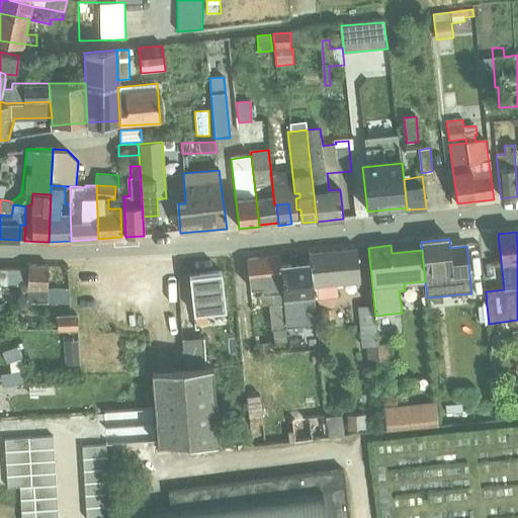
[(313,279),(315,299),(339,297),(338,287),(343,287),(343,283),(360,281),(357,249),(310,254),(312,278),(313,279)]
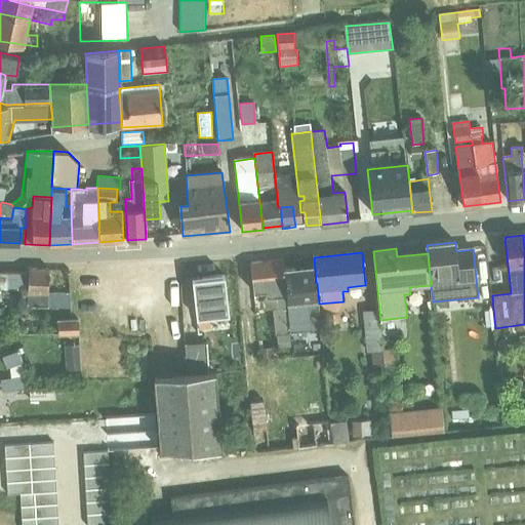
[(283,260),(290,332),(310,330),(310,332),(322,331),(319,304),(317,283),(316,282),(314,257),(313,257),(314,267),(313,267),(313,269),(300,270),(300,275),(296,275),(296,273),(296,271),(295,270),(294,270),(293,269),(291,270),(284,270),(283,260)]
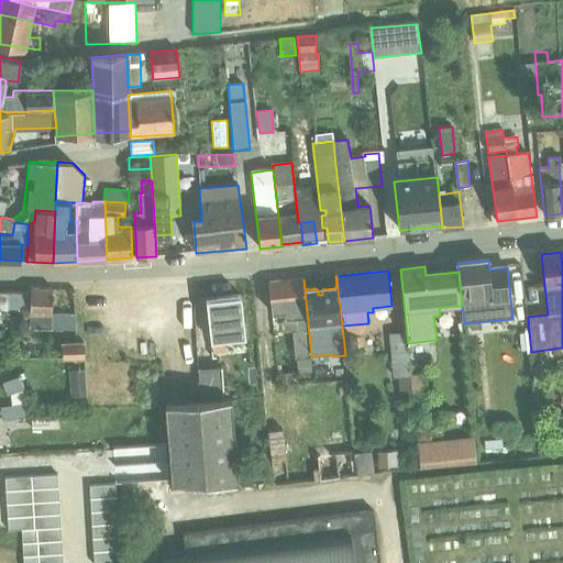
[(311,356),(304,279),(268,283),(272,315),(284,313),(286,332),(293,332),(296,360),(298,360),(299,373),(313,372),(311,356)]
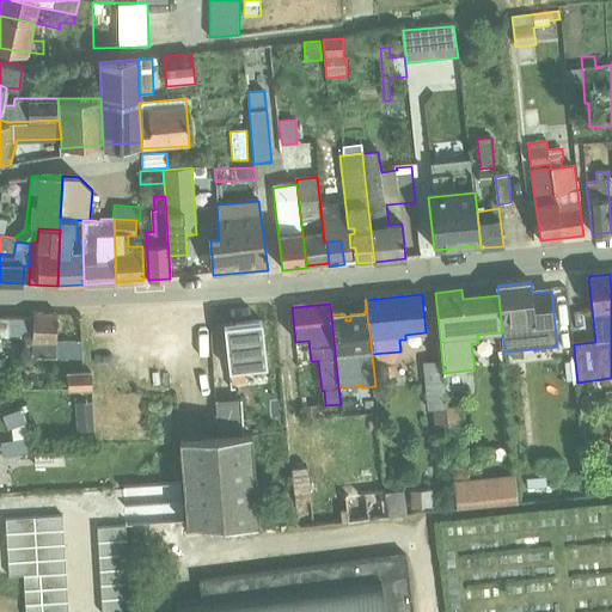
[(34,313),(32,357),(69,359),(81,359),(81,342),(56,342),(57,314),(34,313)]
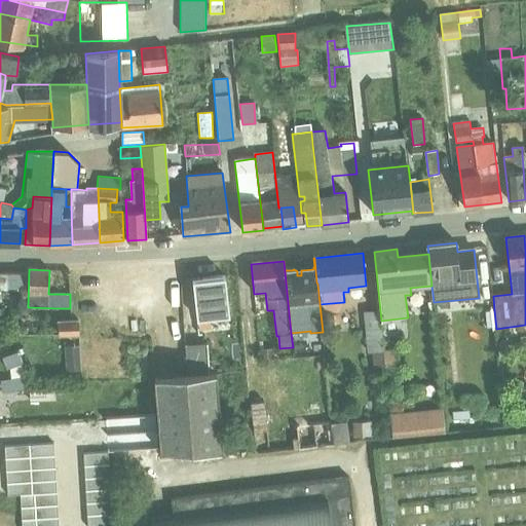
[(226,276),(193,279),(197,320),(230,315),(226,276)]
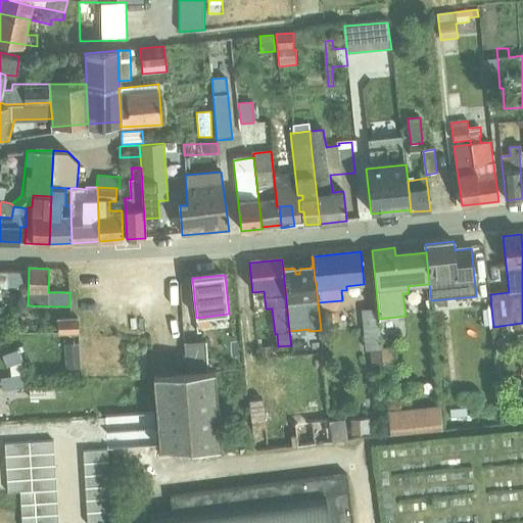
[(379,319),(378,308),(363,311),(367,351),(370,351),(372,367),(383,366),(382,349),(379,319)]
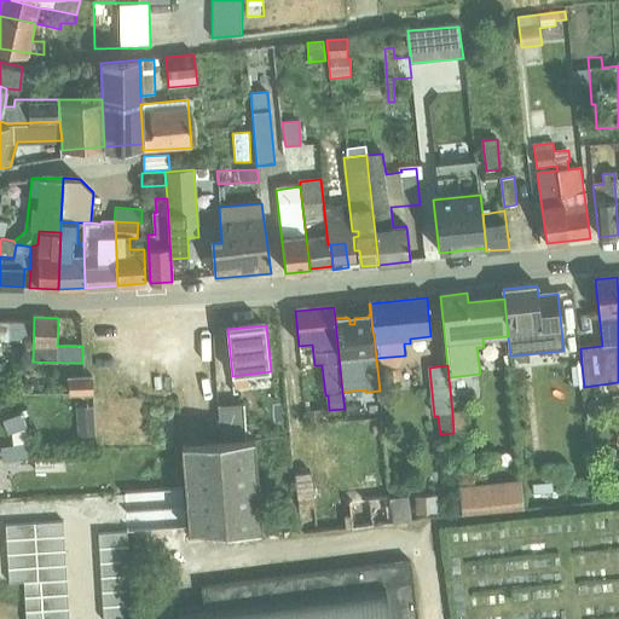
[(584,387),(582,365),(571,368),(572,387),(570,410),(580,410),(584,387)]
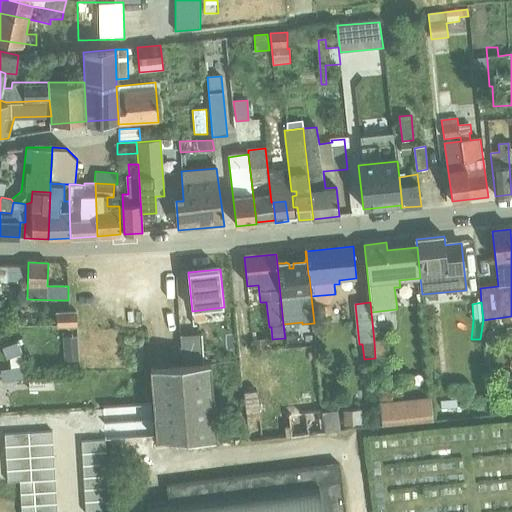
[(76,312),(56,312),(57,326),(77,325),(76,312)]
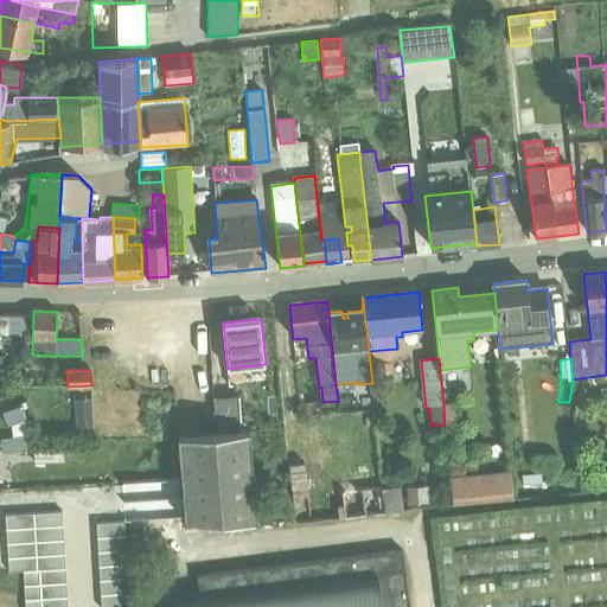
[(216,434),(242,433),(238,397),(213,398),(216,434)]
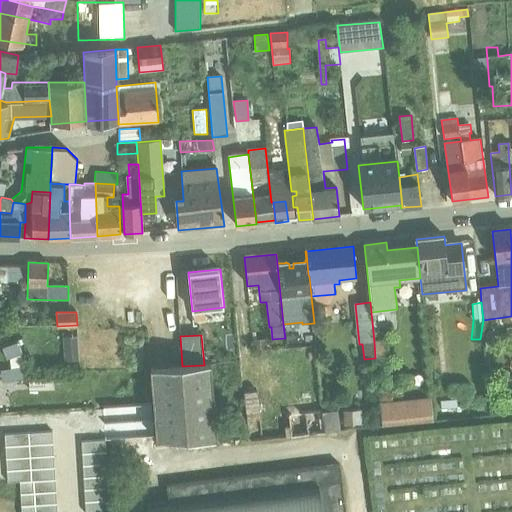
[(0,337),(0,358),(0,360),(0,373),(16,370),(8,336),(0,337)]
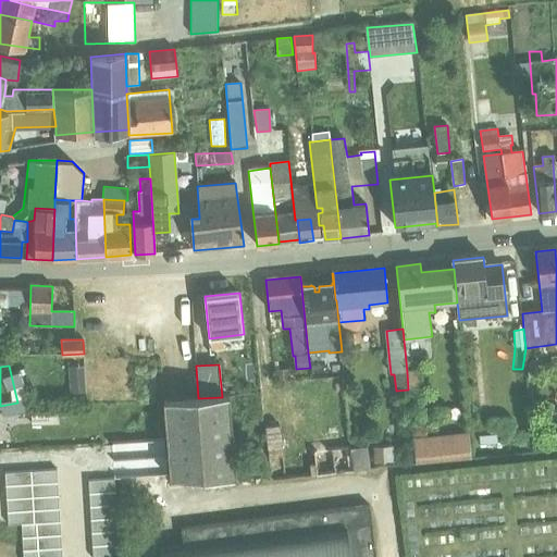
[(407,372),(408,390),(421,387),(420,370),(407,372)]
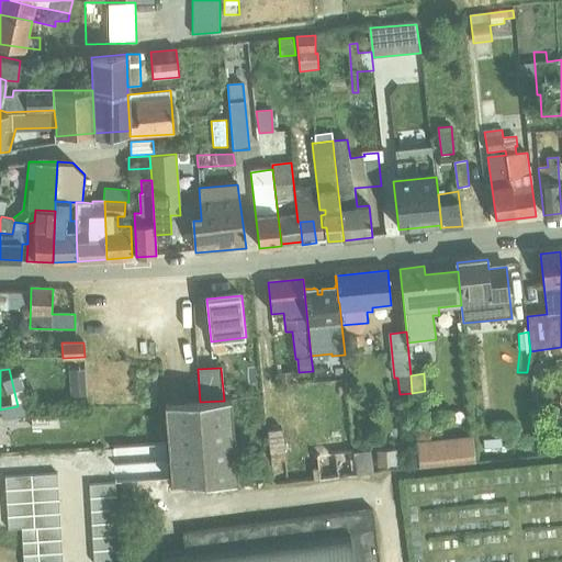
[(224,401),(200,402),(165,405),(165,406),(168,445),(171,480),(171,483),(238,483),(231,400),(224,401)]
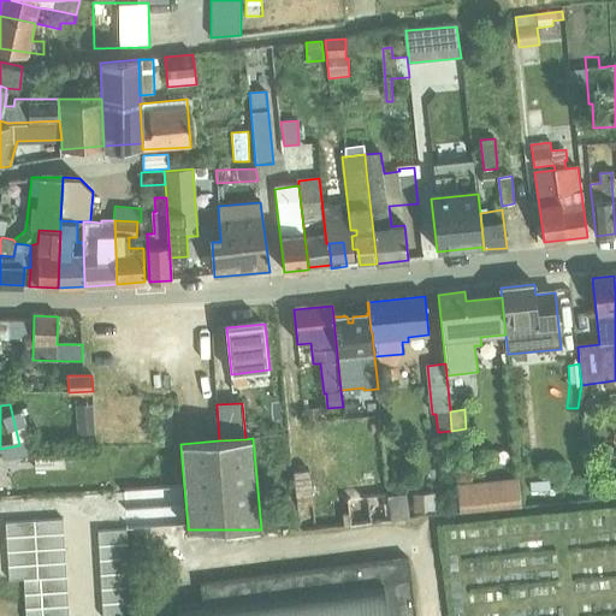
[(65,455),(35,456),(35,469),(65,468),(65,455)]
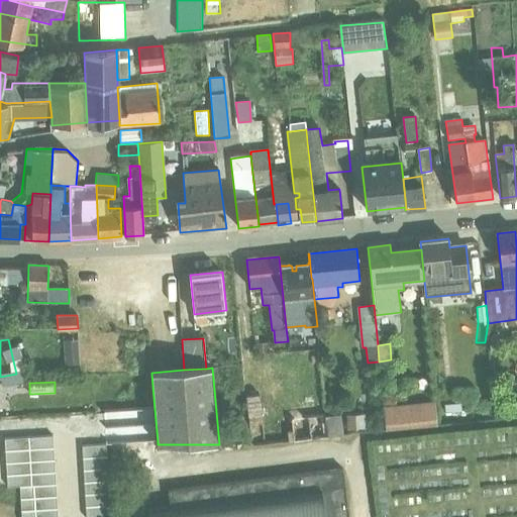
[(260,396),(246,397),(249,425),(263,423),(260,396)]
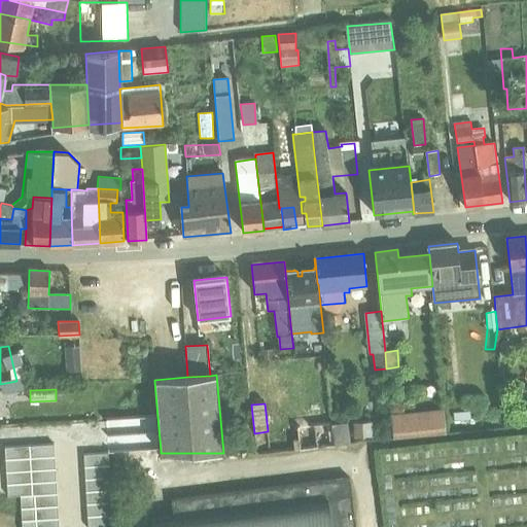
[(445,410),(391,416),(393,438),(448,432),(445,410)]
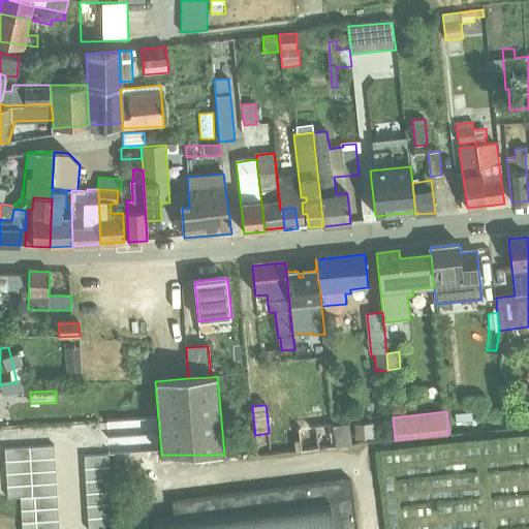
[(349,425),(334,427),(336,447),(338,447),(348,446),(351,445),(349,425)]
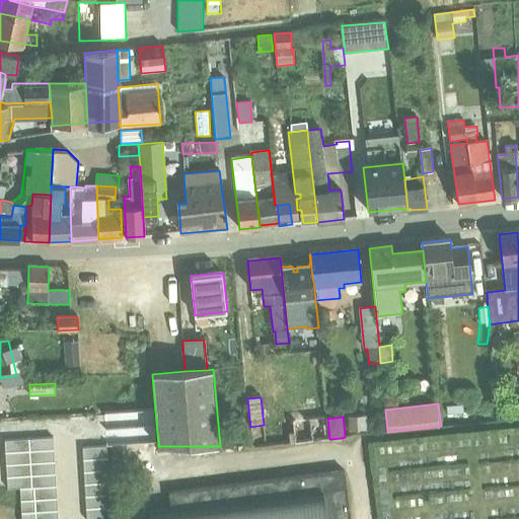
[(365,417),(349,418),(350,432),(365,431),(365,417)]
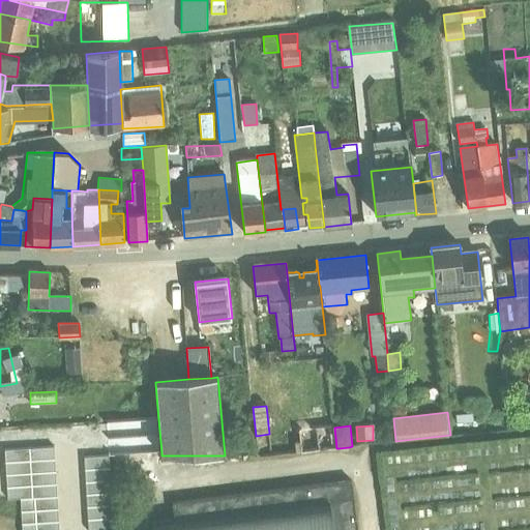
[(0,440),(0,493),(9,494),(10,529),(48,529),(47,440),(0,440)]
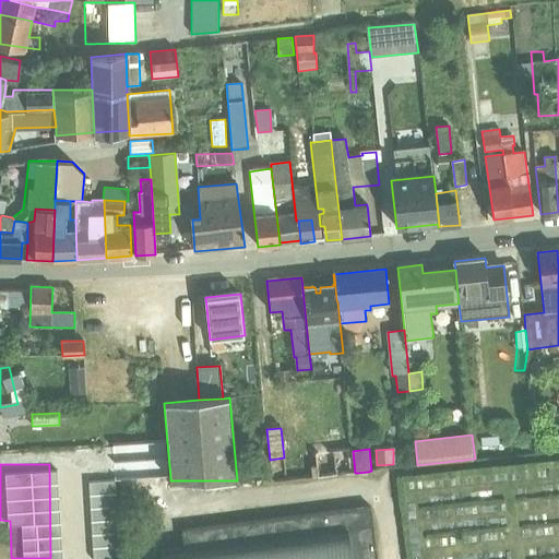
[(79,551),(104,551),(104,474),(79,474),(79,551)]
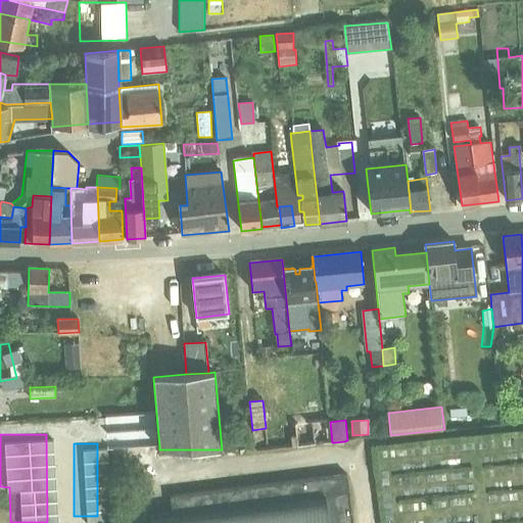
[(173,514),(150,517),(150,522),(352,522),(346,475),(171,496),(173,514)]
